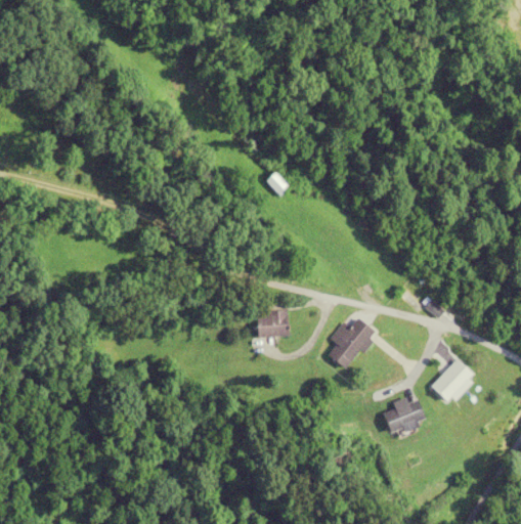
[(290,189),(274,174),(266,182),(281,198),(290,189)]
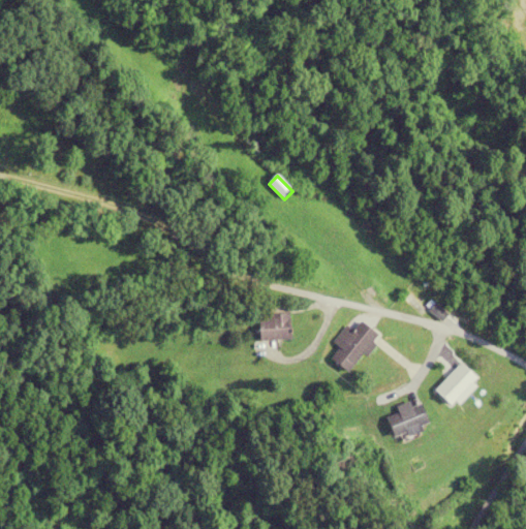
[(291,315),(259,315),(259,340),(291,340),(291,315)]
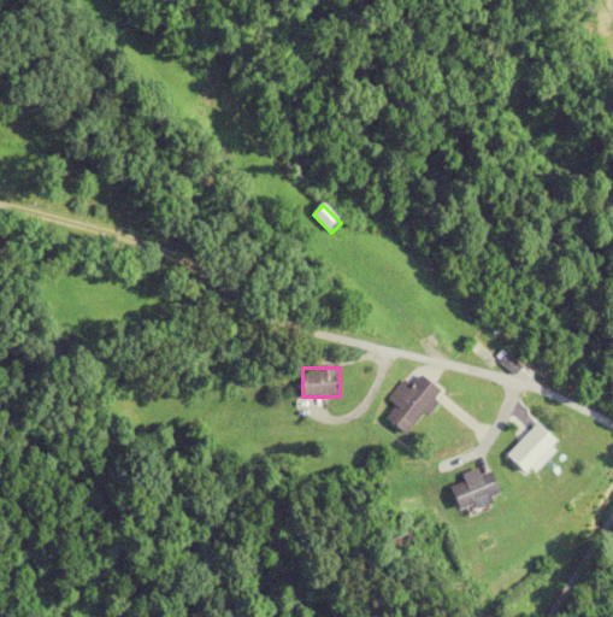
[(443,392),(423,375),(413,387),(407,383),(382,415),(407,435),(443,392)]
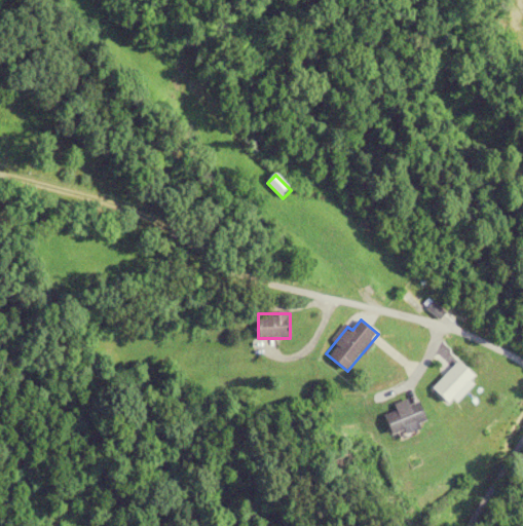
[(477,379),(458,361),(432,386),(450,405),(477,379)]
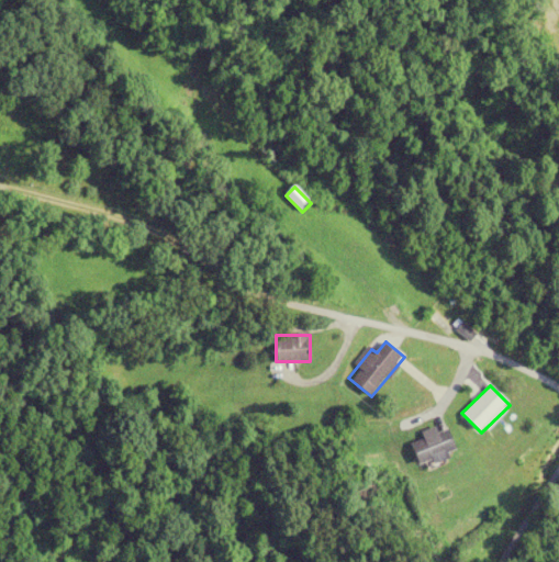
[(448,428),(438,431),(436,426),(422,431),(424,439),(411,444),(420,467),(458,452),(448,428)]
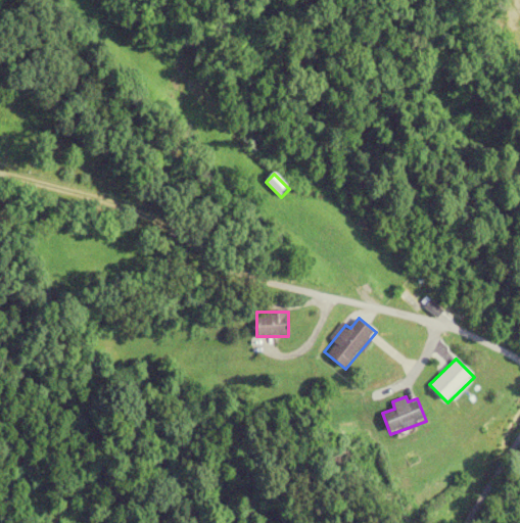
All buildings are outlined.
